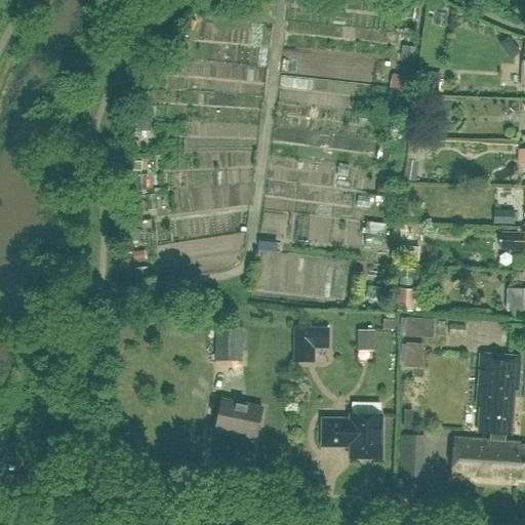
[(178,212),(203,212),(203,192),(178,193),(178,212)]
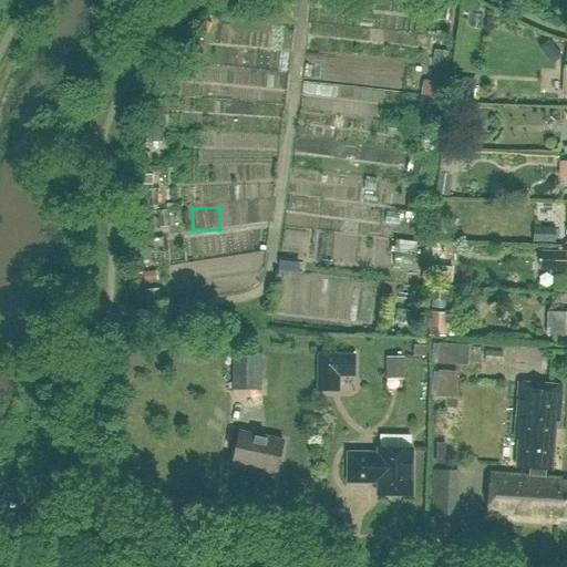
[(532,228),(532,243),(555,243),(555,228),(532,228)]
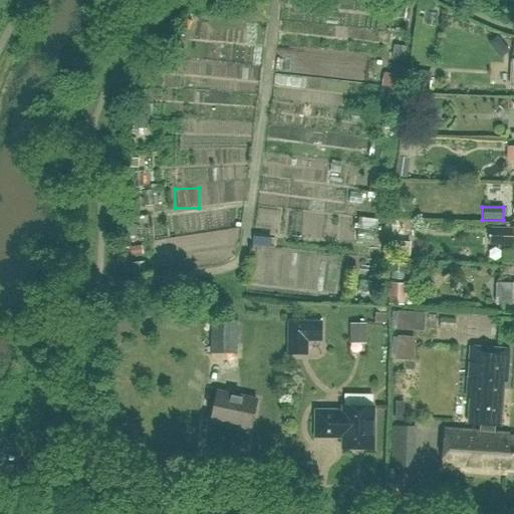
[(363,240),(378,238),(375,219),(361,221),(363,240)]
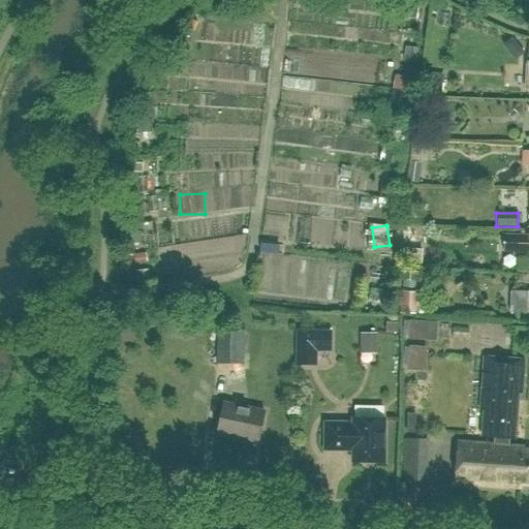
[(283,294),(287,265),(274,263),(270,293),(283,294)]
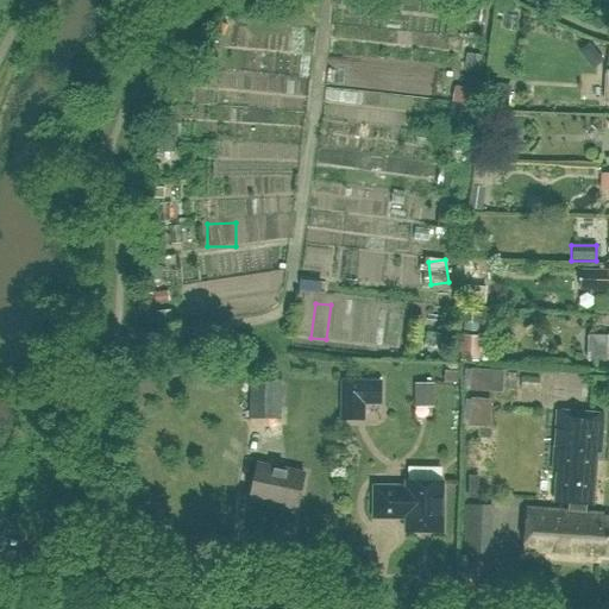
[(513,347),(512,332),(494,333),(495,349),(513,347)]
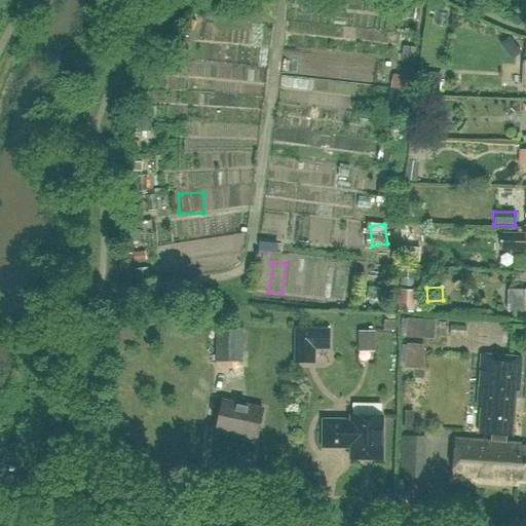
[(423,289),(399,291),(400,314),(425,312),(423,289)]
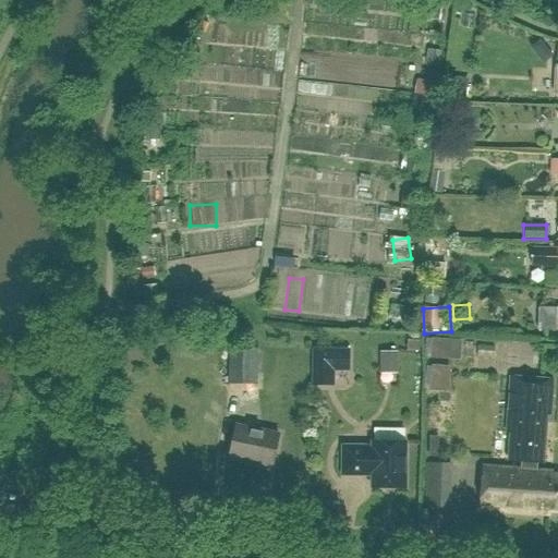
[(557,307),(555,308),(537,307),(537,331),(554,331),(557,331),(557,307)]
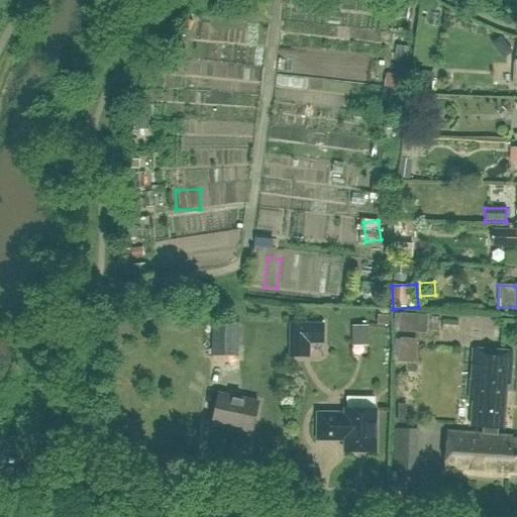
[(466,335),(504,335),(504,313),(466,313),(466,335)]
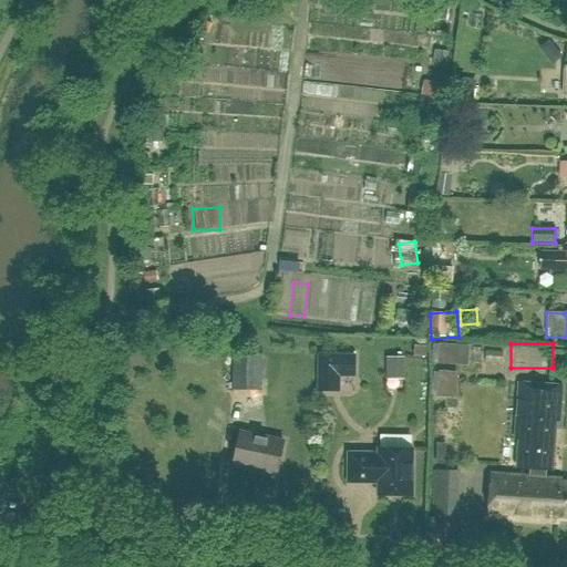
[(261,390),(260,354),(234,354),(234,390),(261,390)]
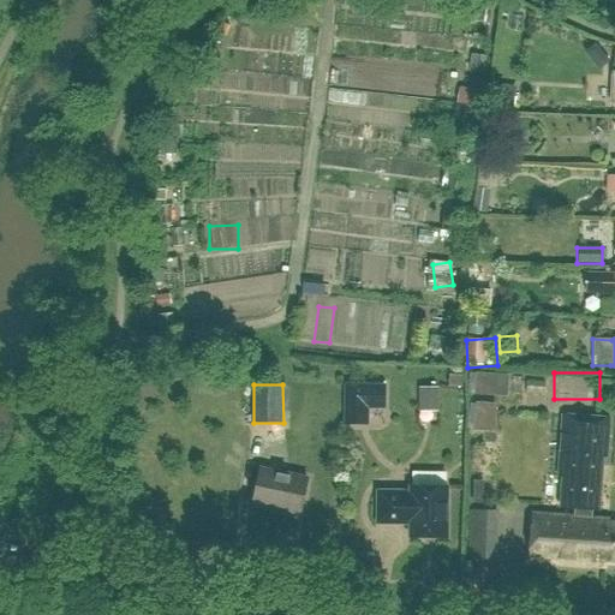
[(384,384),(345,384),(344,425),(368,425),(368,408),(384,408),(384,384)]
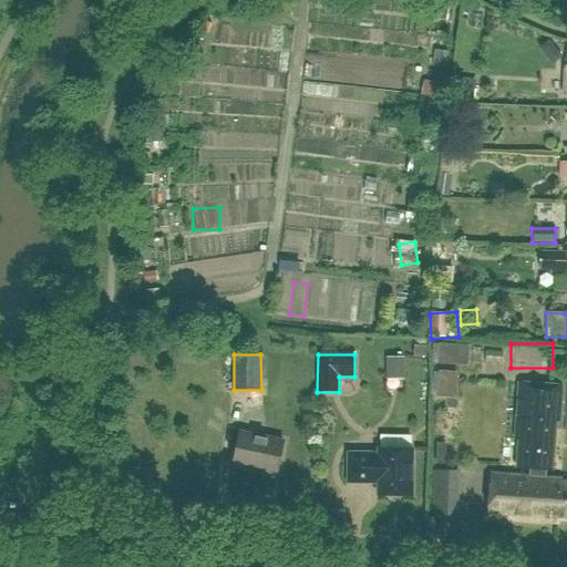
[(360,377),(346,378),(346,394),(361,394),(360,377)]
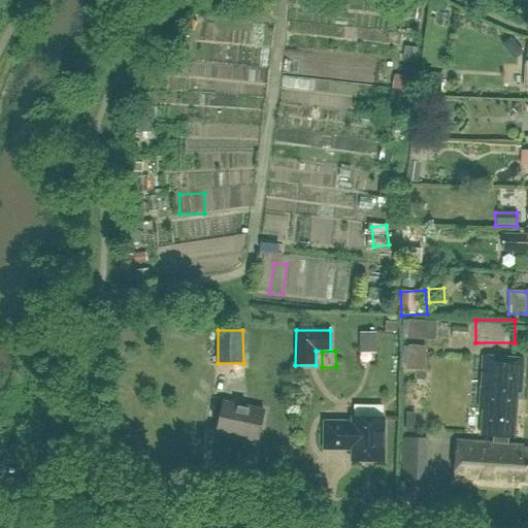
[(496,444),(456,441),(453,483),(519,488),(519,485),(527,485),(527,450),(521,450),(522,447),(505,446),(506,437),(509,437),(513,401),(515,401),(515,400),(516,400),(516,393),(520,393),(522,361),(481,358),(477,409),(487,409),(485,435),(496,436),(496,444)]
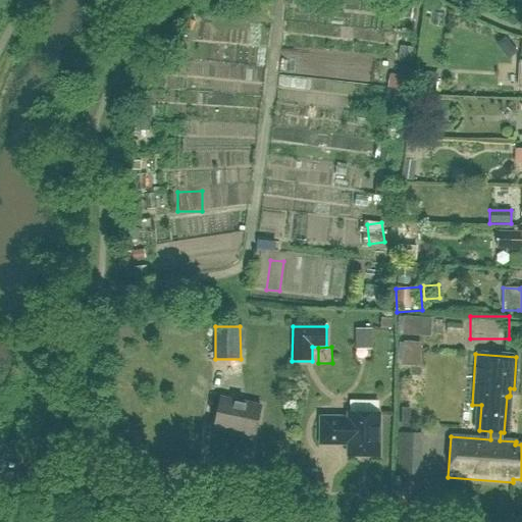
[(259,406),(219,398),(213,429),(253,437),(259,406)]
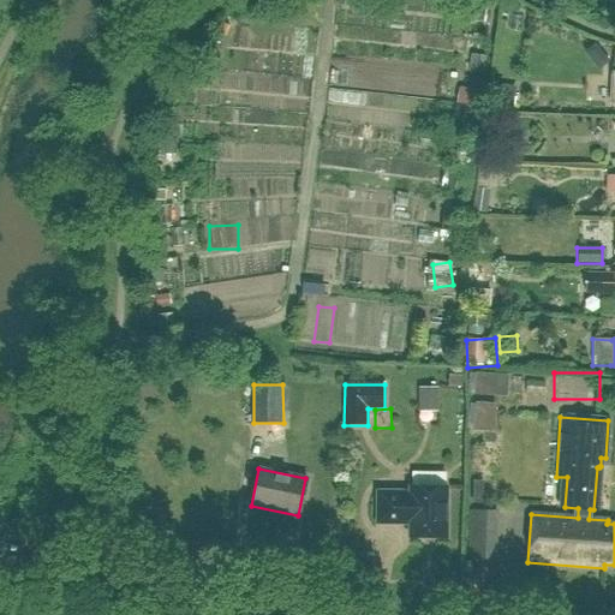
[(446,488),(408,488),(408,493),(376,493),(376,524),(408,524),(408,538),(445,539),(446,488)]
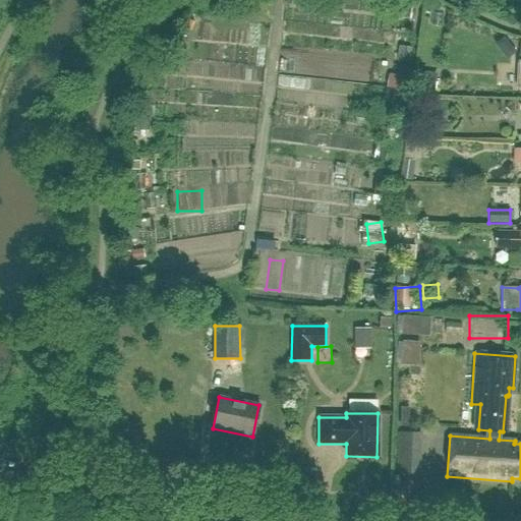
[(424,471),(425,433),(406,433),(405,471),(424,471)]
